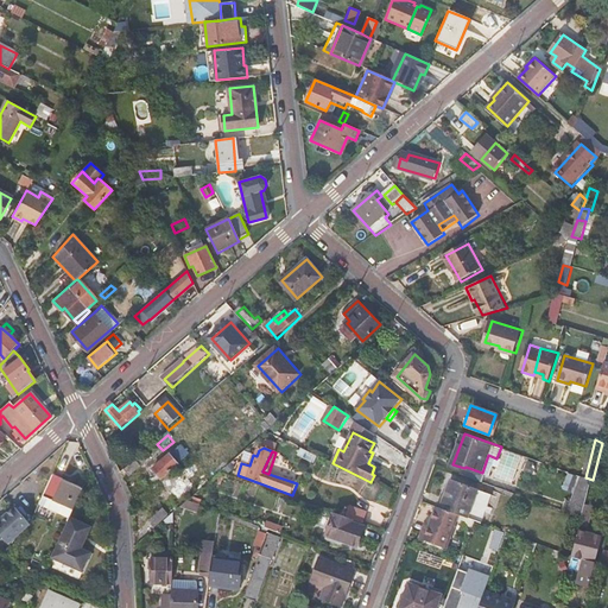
[(163,480),(178,466),(171,458),(154,472),(163,480)]
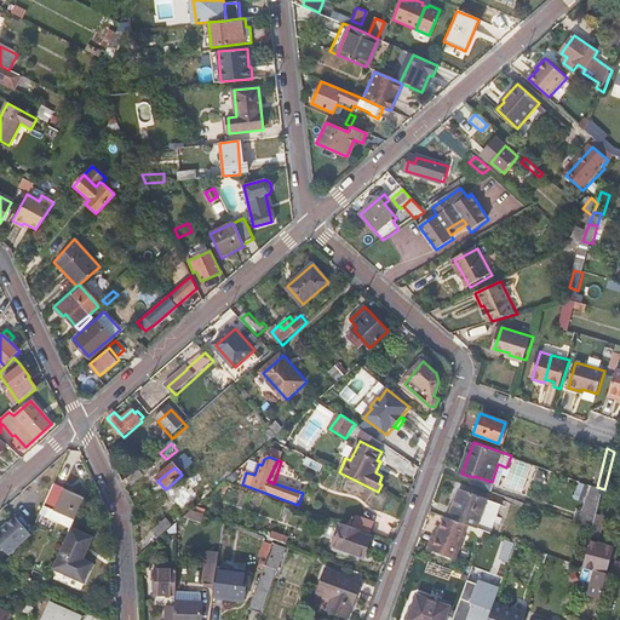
[(141,470),(130,481),(135,486),(147,476),(141,470)]
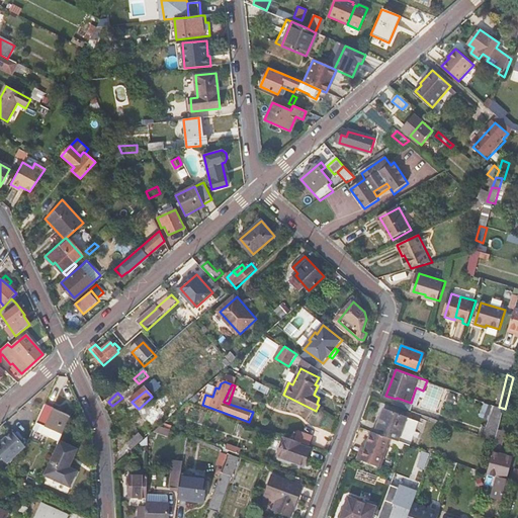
[(149,402),(138,412),(153,430),(164,420),(149,402)]
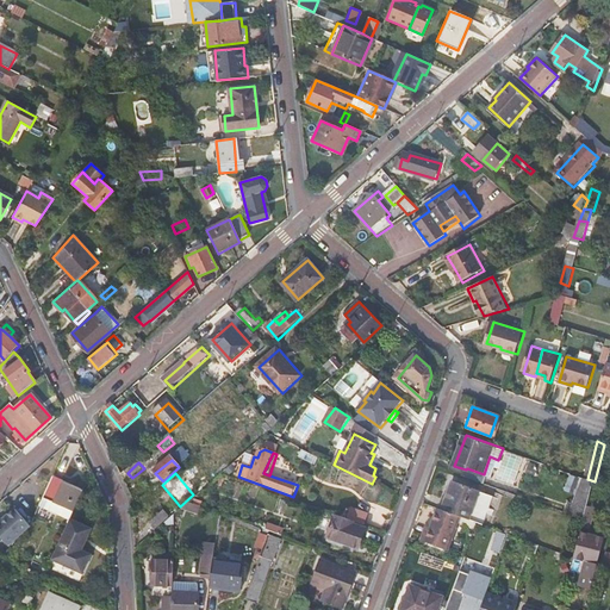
[(83,489),(54,475),(44,497),(63,506),(61,511),(72,516),(83,489)]
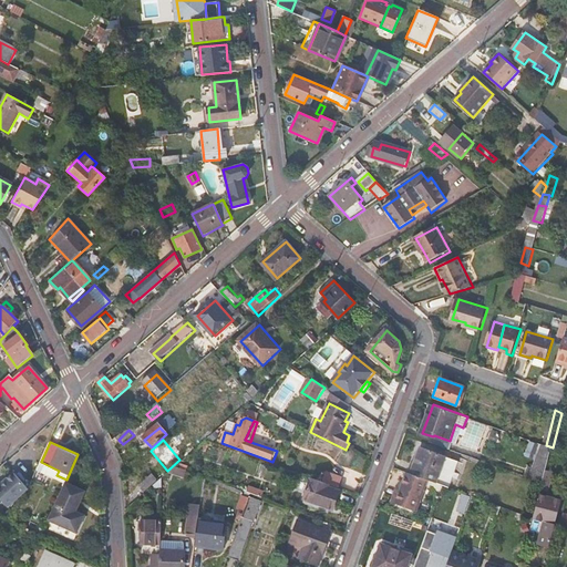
[(532,467),(528,476),(544,482),(547,470),(553,447),(546,445),(544,444),(536,468),(532,467)]
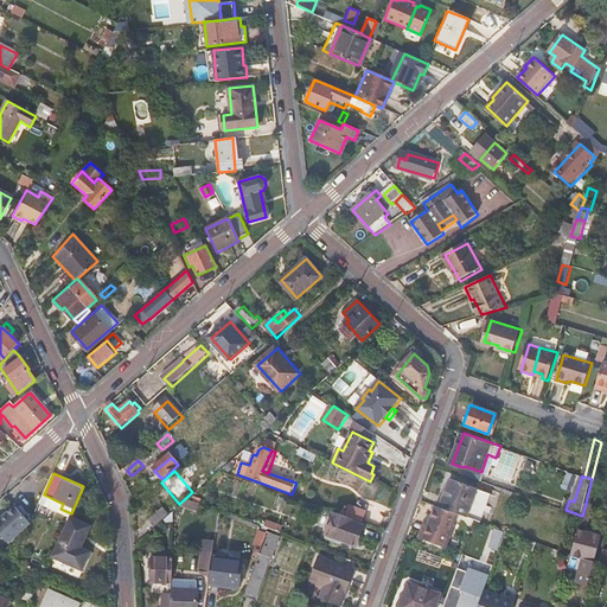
[(452,479),(441,506),(460,513),(462,515),(464,515),(478,519),(481,522),(492,493),(452,479)]
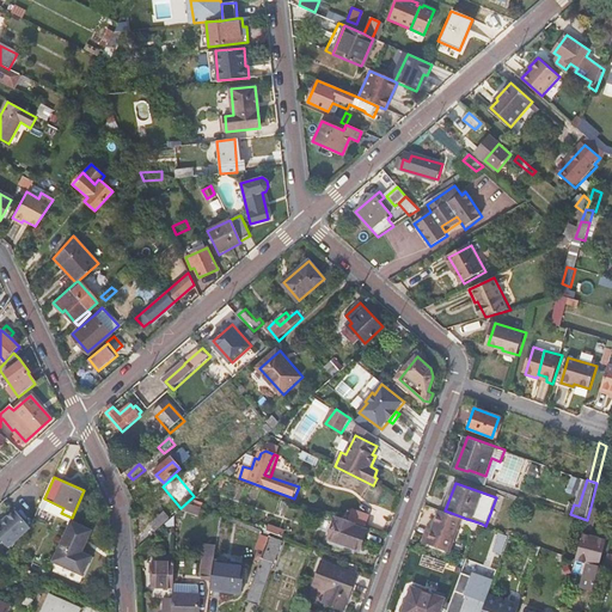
[(63,508),(44,499),(42,503),(61,513),(63,508)]
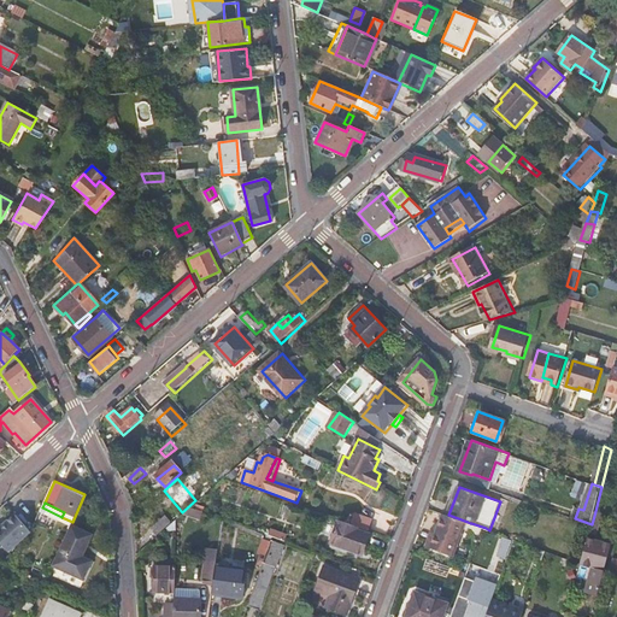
[(15,513),(0,526),(0,542),(9,552),(31,532),(15,513)]
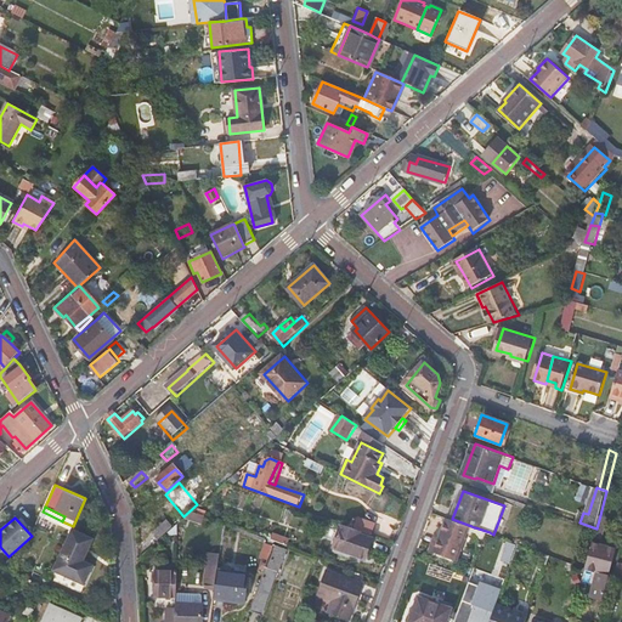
[(194,524),(190,518),(181,525),(186,531),(194,524)]
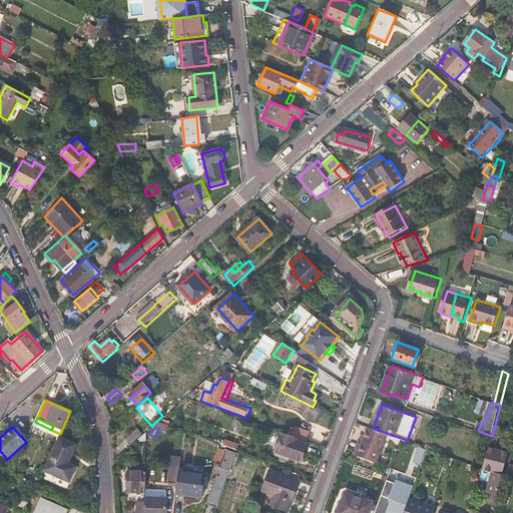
[(373,428),(370,427),(364,443),(361,451),(358,450),(356,455),(378,462),(386,440),(389,434),(373,428)]
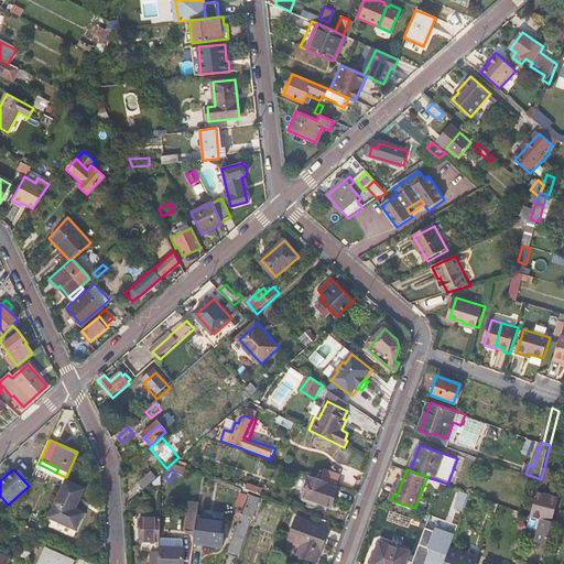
[(327,483),(338,487),(342,476),(325,470),(322,480),(327,483)]
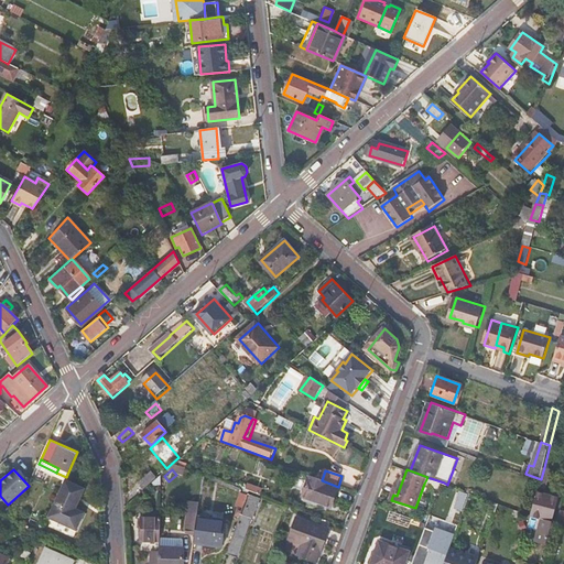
[(142,485),(147,491),(158,481),(152,476),(142,485)]
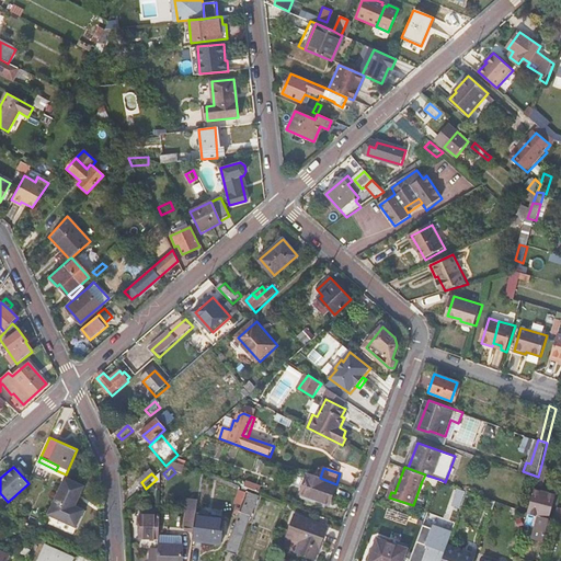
[(325,480),(320,478),(309,474),(301,495),(318,501),(318,500),(330,504),(336,488),(324,483),(325,480)]
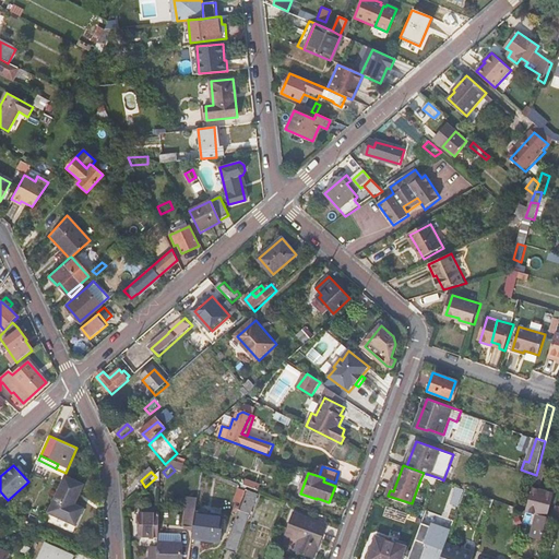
[(425,479),(438,484),(440,478),(427,474),(425,479)]
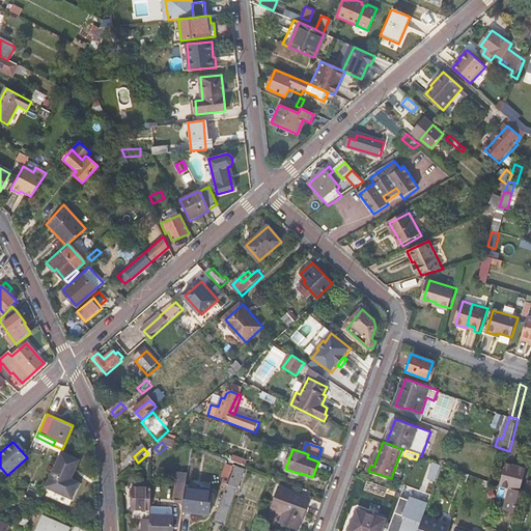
[(81,460),(61,451),(45,486),(73,499),(80,482),(73,479),(81,460)]
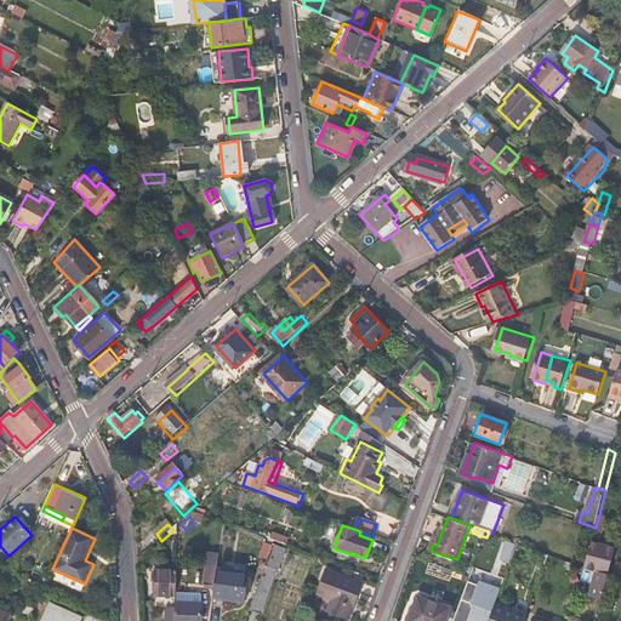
[(604,530),(596,528),(593,536),(602,539),(604,530)]
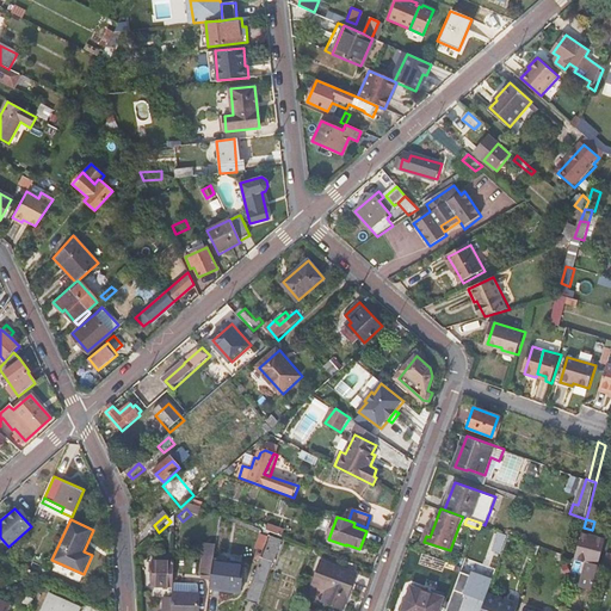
[(592,530),(584,528),(581,537),(582,542),(584,543),(580,560),(600,565),(605,549),(586,543),(587,541),(590,541),(592,530)]
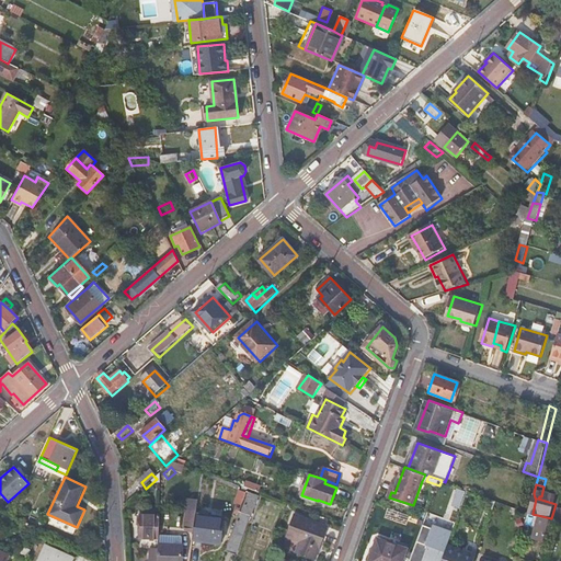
[(464,507),(469,491),(462,488),(456,504),(464,507)]
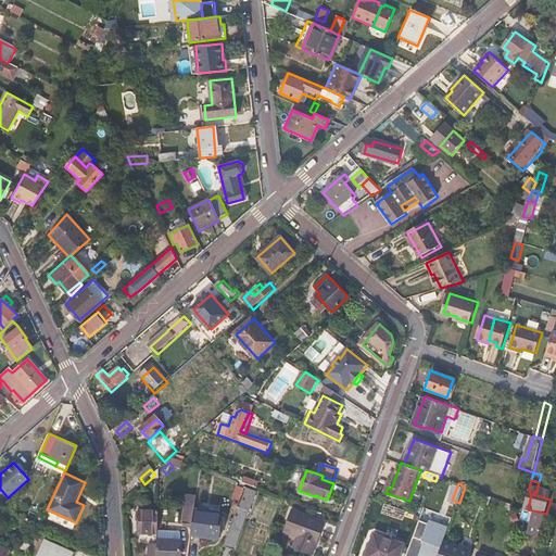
[(237,484),(232,505),(240,506),(244,485),(237,484)]
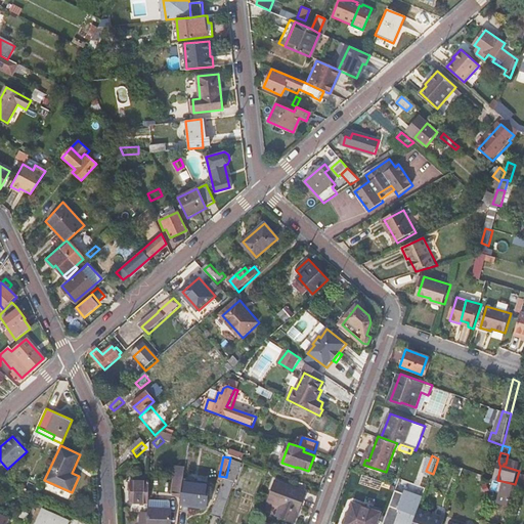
[(225,482),(212,517),(220,520),(233,485),(235,485),(243,465),(233,462),(226,482),(225,482)]
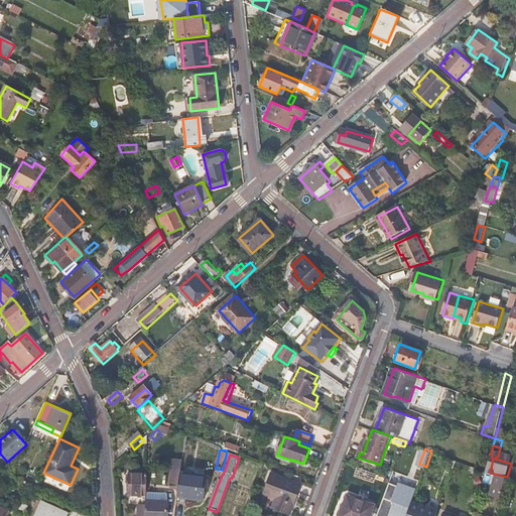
[(179,486),(181,473),(182,463),(174,462),(171,485),(179,486)]
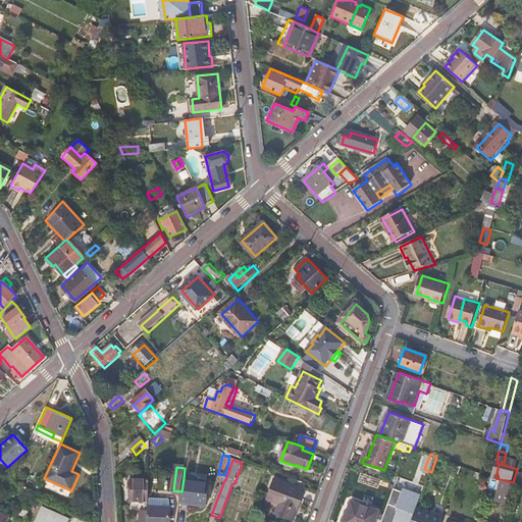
[(149,500),(150,478),(132,477),(132,500),(149,500)]
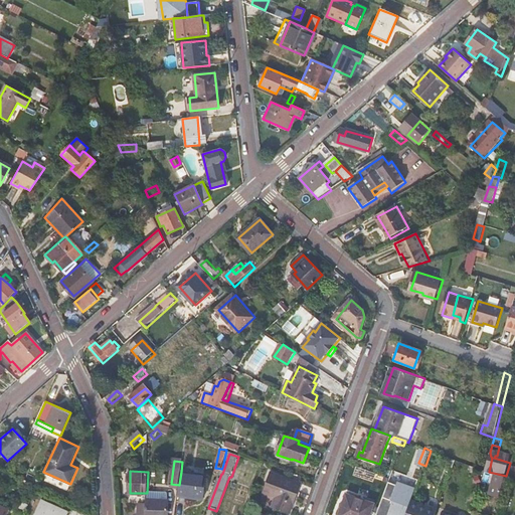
[(179,485),(178,495),(204,498),(207,475),(181,472),(179,485)]
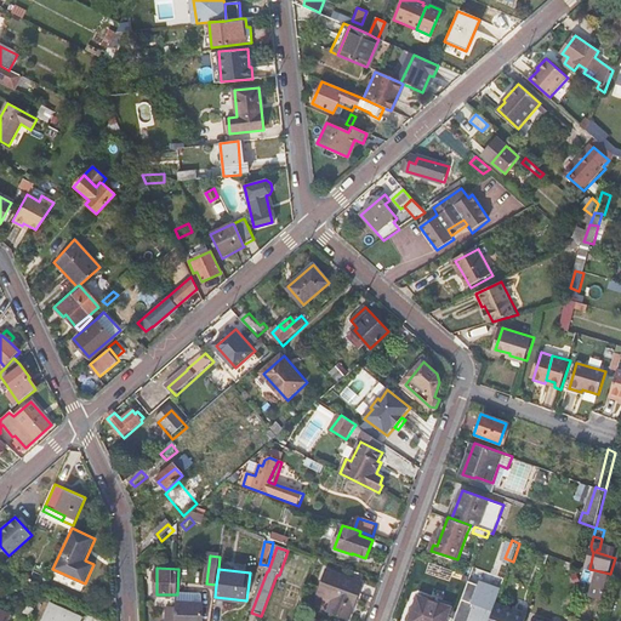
[(584,569),(580,592),(590,593),(593,570),(584,569)]
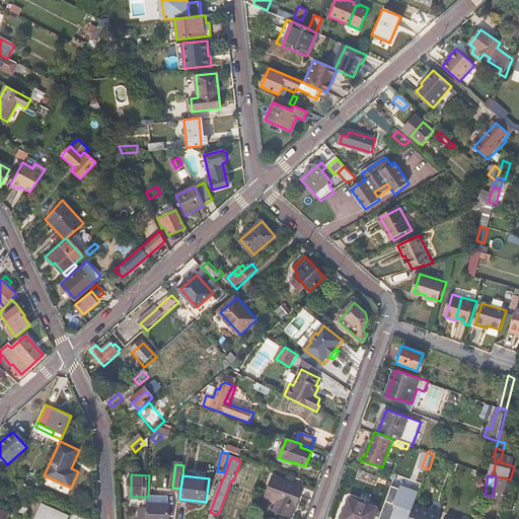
[(303,489),(272,477),(266,495),(281,501),(277,513),(291,518),(303,489)]
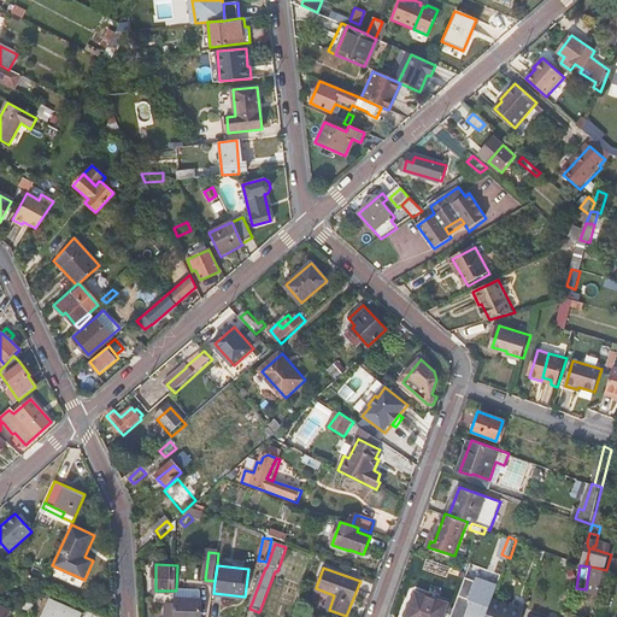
[(487,616),(494,599),(499,586),(477,577),(476,581),(466,577),(452,616),(487,616)]
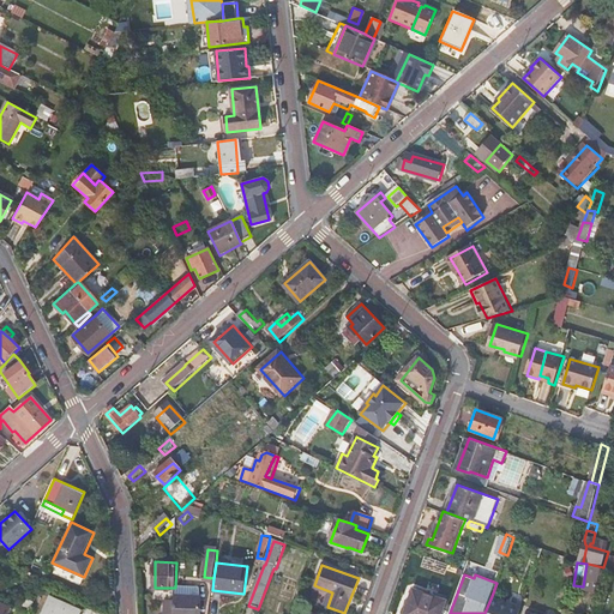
[(176,613),(200,613),(204,582),(200,579),(178,578),(176,613)]
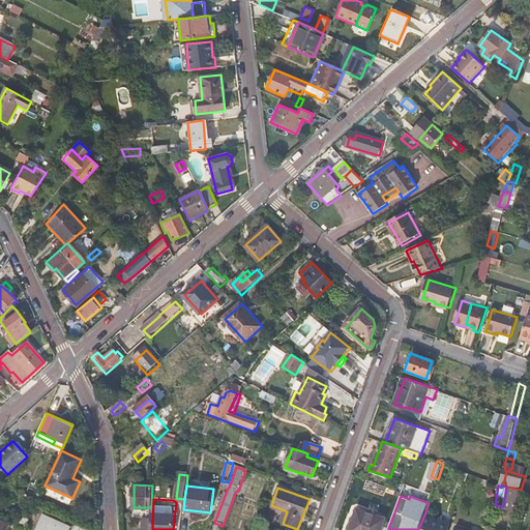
[(380,529),(385,518),(359,507),(350,529),(380,529)]
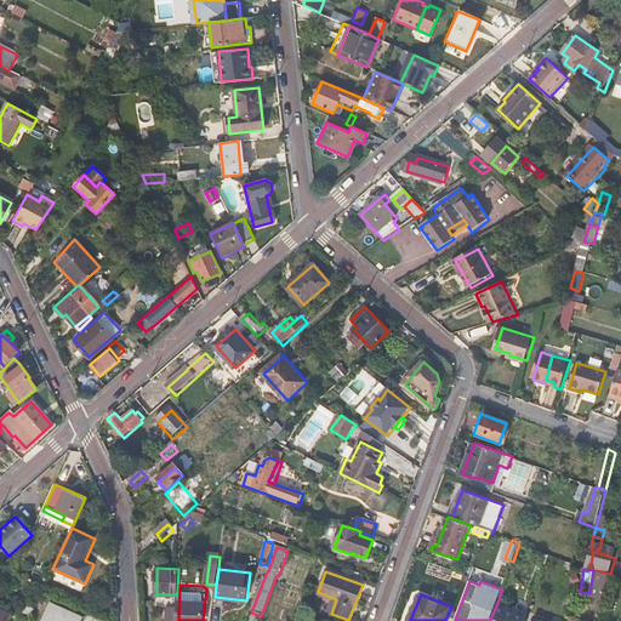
[(41,620),(79,620),(81,617),(51,603),(41,620)]
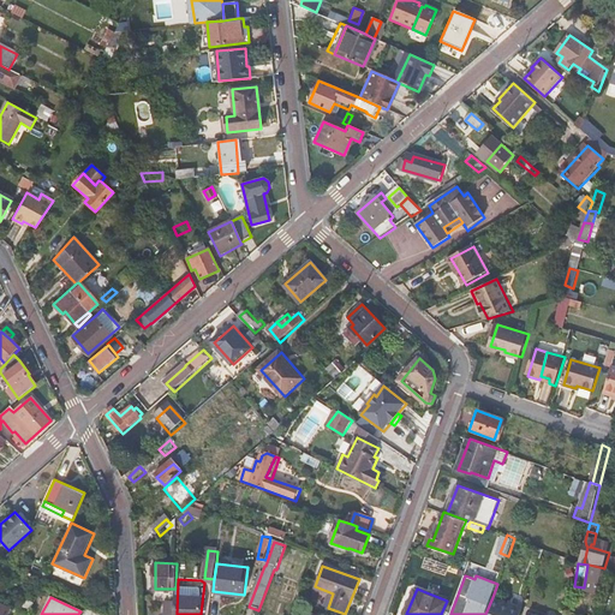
[(521,614),(525,609),(493,597),(485,614),(521,614)]
